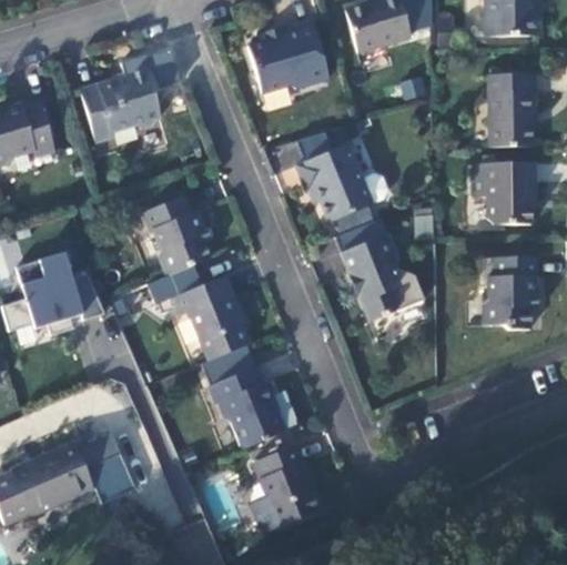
[(408,39),(397,0),(375,0),(376,3),(342,12),(353,54),(408,39)]
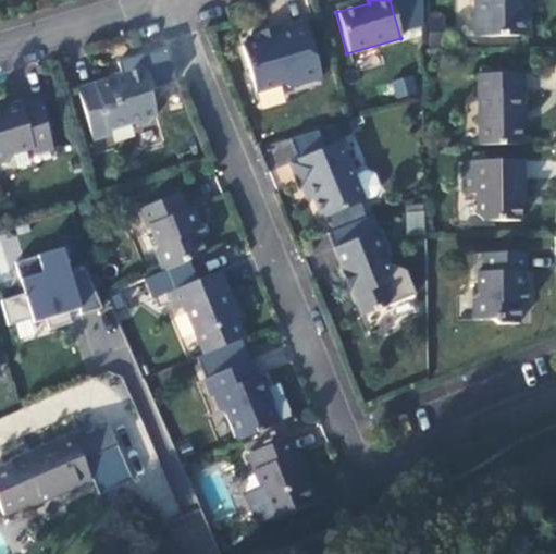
[(471,0),(472,37),(527,36),(527,14),(518,15),(517,0),(471,0)]
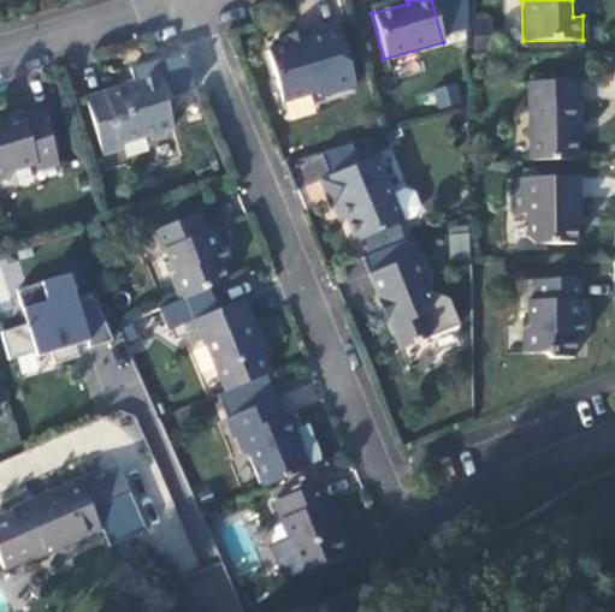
[(572,0),(573,17),(583,16),(581,0),(572,0)]
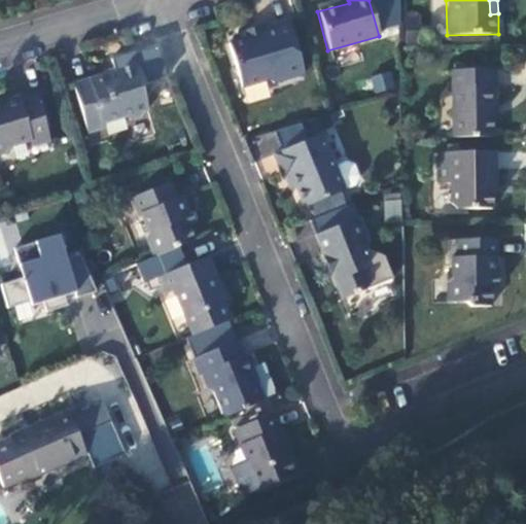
[(301,68),(284,18),(261,25),(265,32),(244,39),(232,43),(244,82),(268,74),(269,79),(301,68)]
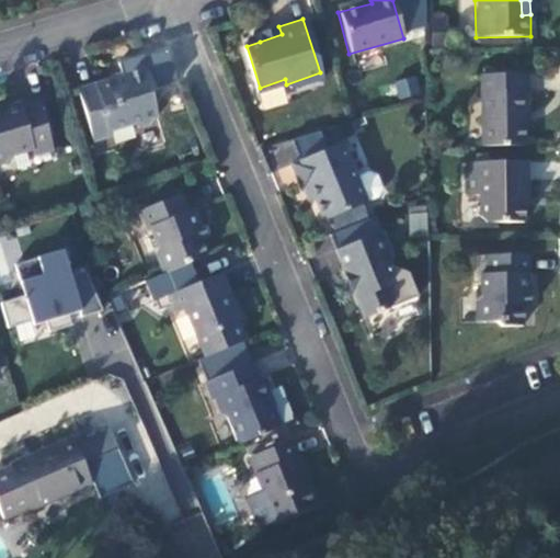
[(258,33),(260,42),(282,34),(278,26),(258,33)]
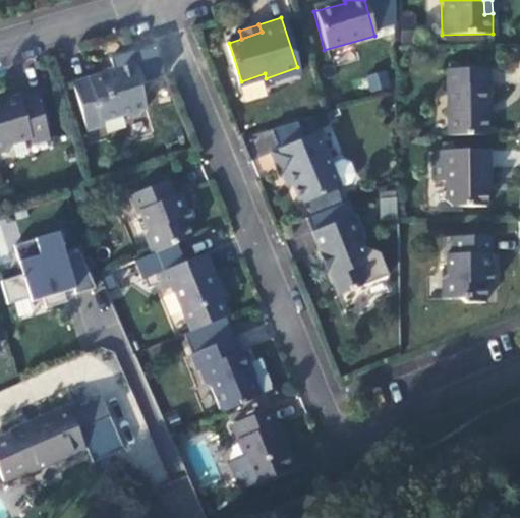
[(115,64),(75,77),(93,125),(116,117),(120,111),(128,107),(134,113),(141,111),(142,104),(153,100),(145,76),(138,71),(131,52),(113,58),(115,64)]
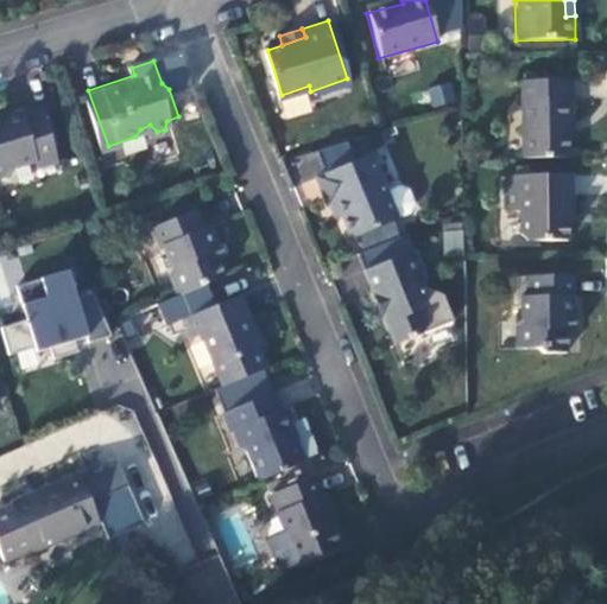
[(434,105),(457,96),(451,77),(428,86),(434,105)]
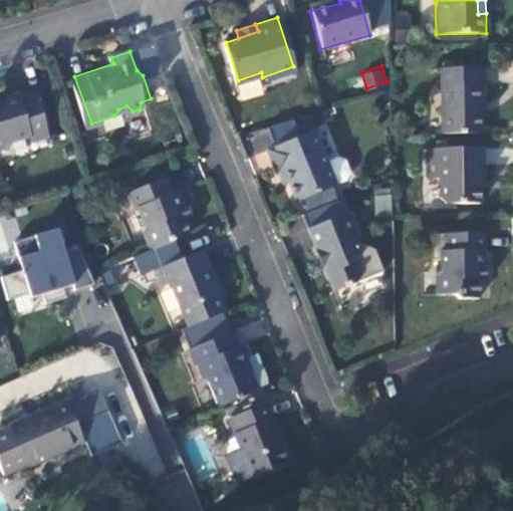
[(441,66),(440,133),(479,133),(479,104),(484,104),(485,67),(441,66)]
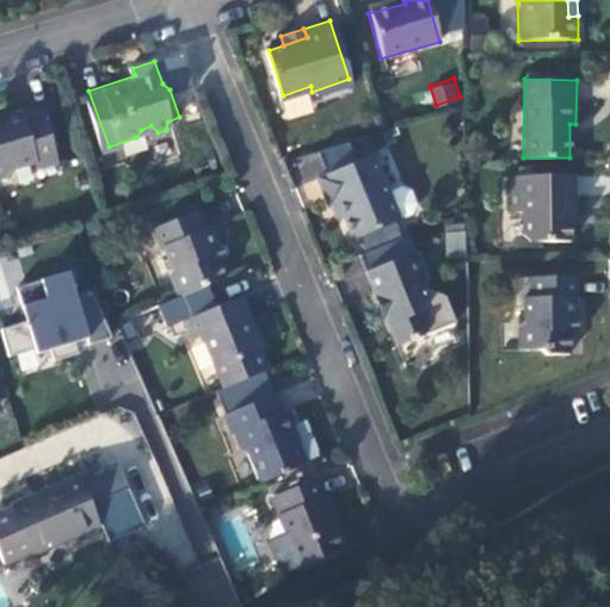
[(0,180),(13,177),(17,167),(38,162),(44,169),(67,163),(48,105),(23,112),(20,106),(0,112),(0,180)]
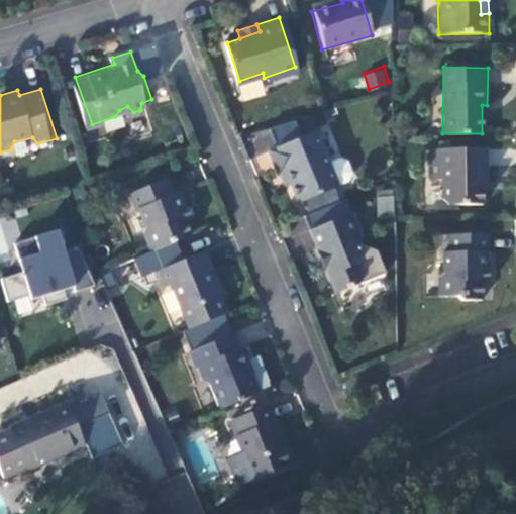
[(305,136),(298,118),(272,127),(280,146),(305,136)]
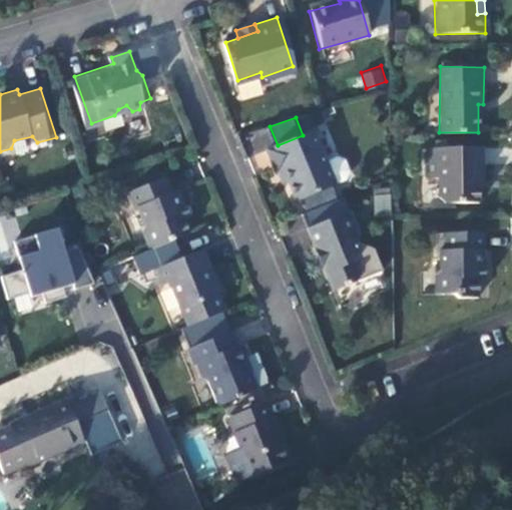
[(333,154),(323,158),(312,131),(303,135),(278,145),(271,148),(279,169),(284,167),(295,197),(343,177),(346,169),(341,157),(333,154)]
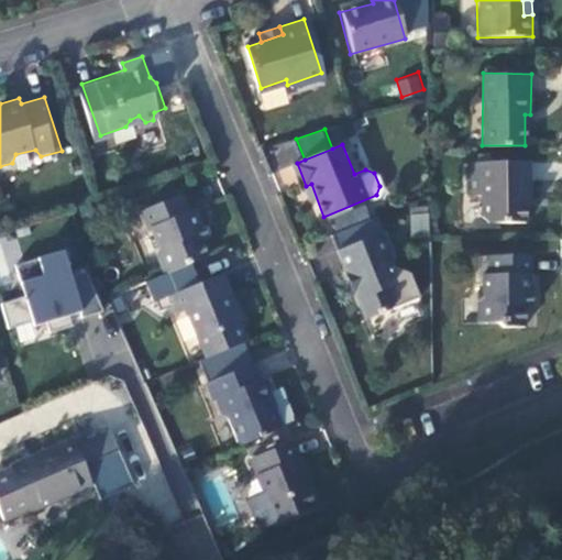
[(526,164),(470,164),(470,195),(480,195),(480,211),(488,219),(520,219),(520,198),(526,198),(526,164)]
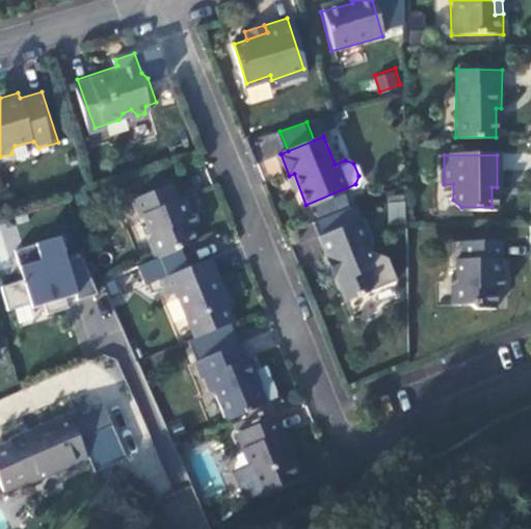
[(142,241),(151,260),(191,242),(186,228),(191,225),(180,199),(175,201),(166,182),(128,201),(137,222),(141,220),(147,234),(142,241)]
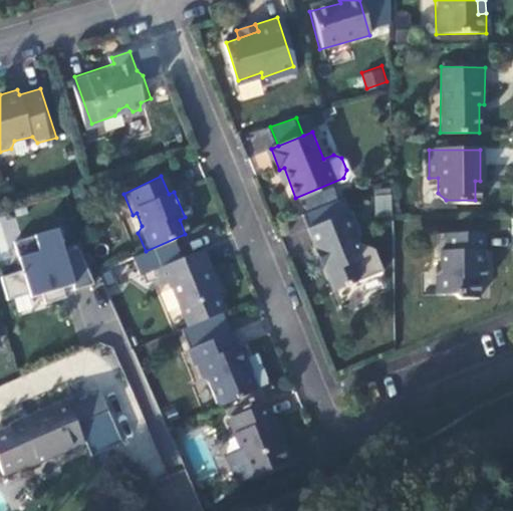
[(375,186),(375,211),(392,211),(392,186),(375,186)]
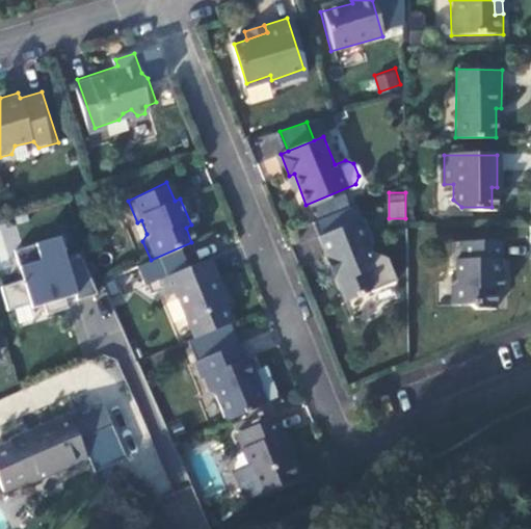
[(350,204),(308,222),(314,237),(356,218),(350,204)]
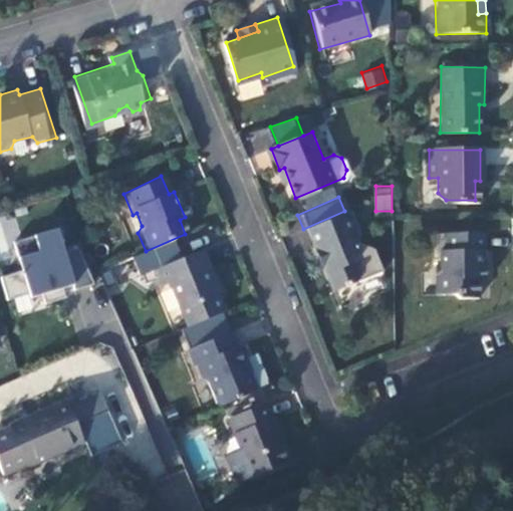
[(355,234),(344,211),(303,229),(311,247),(315,245),(323,262),(320,268),(330,290),(380,269),(370,248),(352,241),(355,234)]
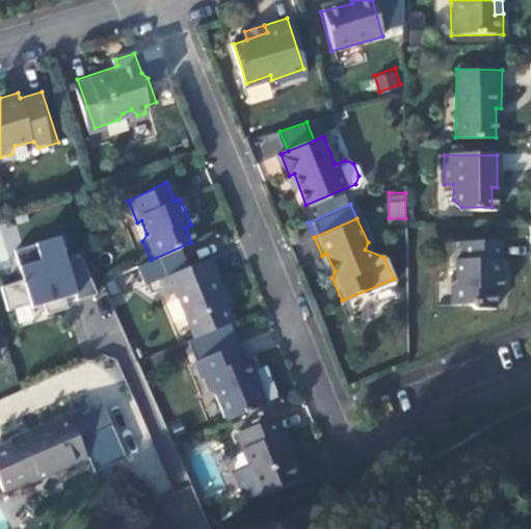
[(99,293),(84,257),(70,261),(62,237),(16,249),(25,279),(2,285),(8,309),(31,302),(32,307),(46,303),(48,313),(70,307),(67,297),(77,294),(79,299),(99,293)]
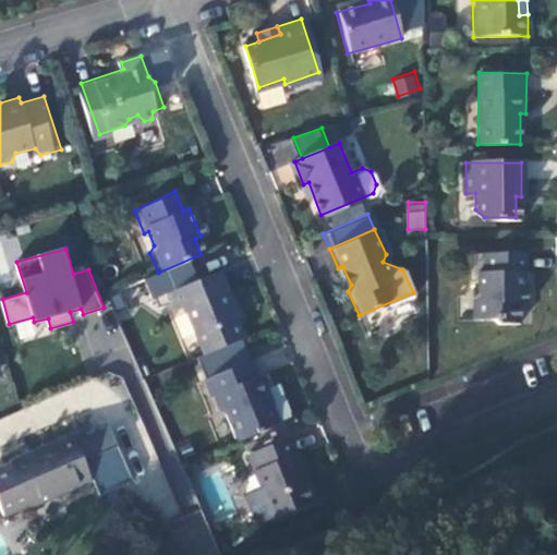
[(525,254),(485,255),(485,272),(476,272),(477,294),(470,303),(471,313),(475,316),(487,315),(497,322),(520,322),(519,303),(528,303),(525,254)]
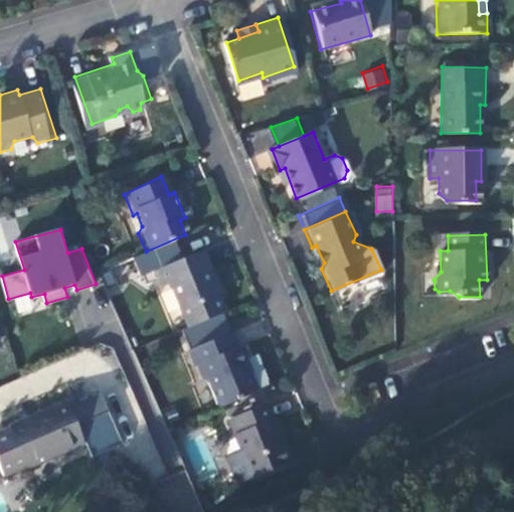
[(316,245),(312,247),(321,269),(324,263),(316,245)]
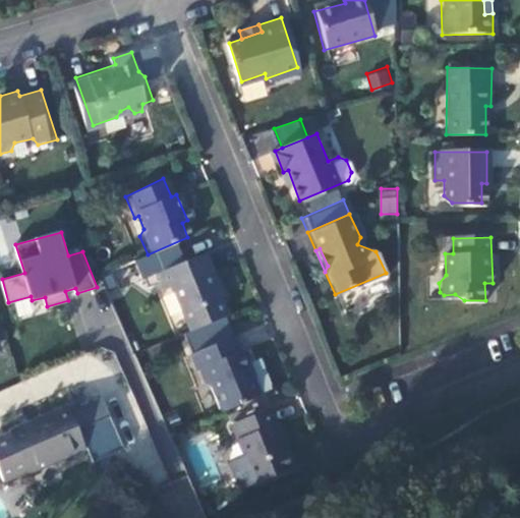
[(176,289),(192,328),(226,313),(216,289),(220,287),(206,252),(162,273),(170,292),(176,289)]
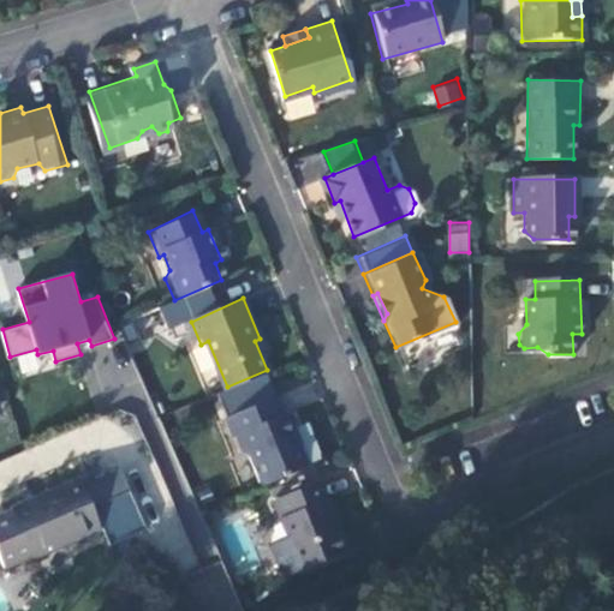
[(227,387),(216,391),(227,415),(278,394),(267,370),(227,387)]
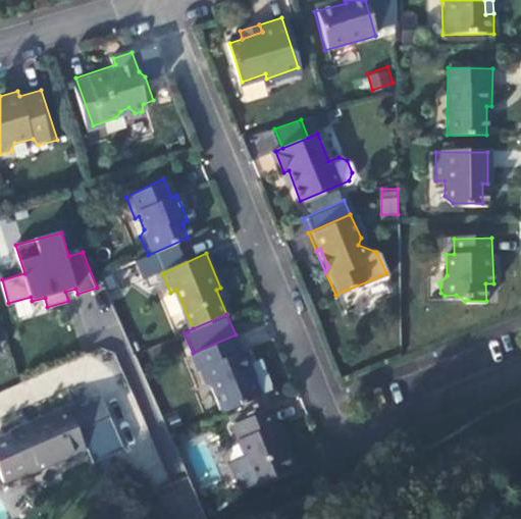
[(219,380),(230,405),(261,393),(252,371),(259,368),(250,347),(243,350),(236,334),(193,353),(197,362),(204,360),(210,373),(219,380)]
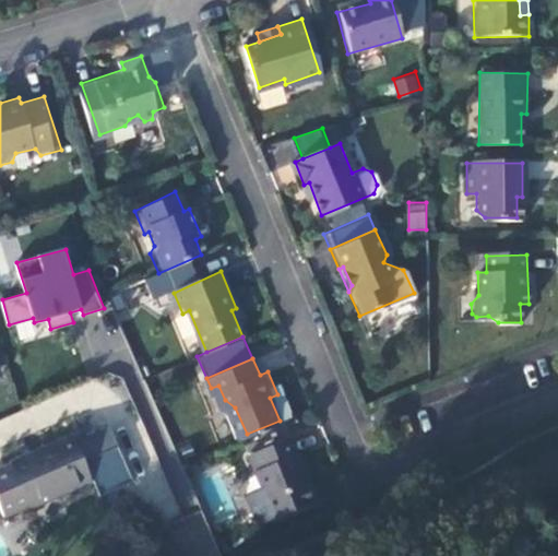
[(109,423),(74,438),(72,433),(10,459),(11,461),(0,465),(0,506),(2,512),(27,501),(28,504),(61,491),(91,477),(97,493),(132,477),(109,423)]
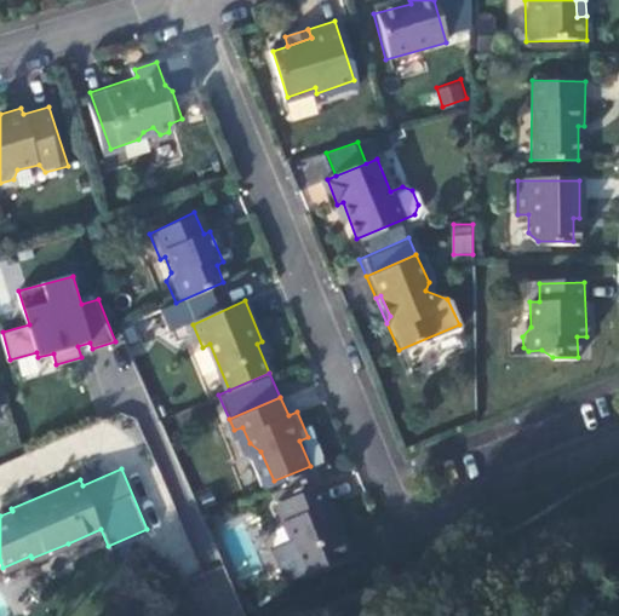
[(291,542),(273,550),(286,583),(347,558),(333,524),(342,522),(327,485),(276,506),(291,542)]
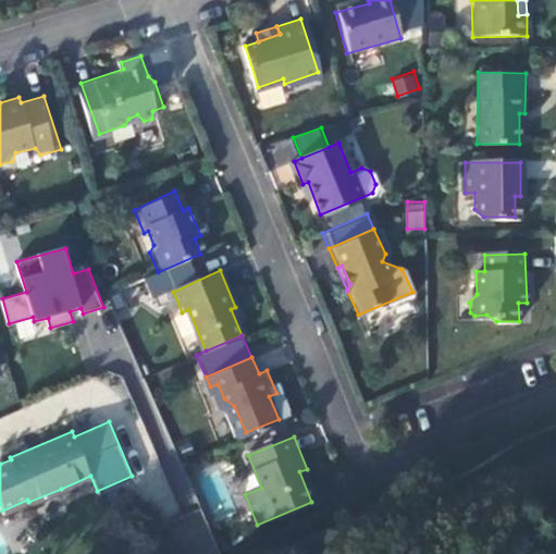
[(66,503),(97,491),(90,476),(61,489),(66,503)]
